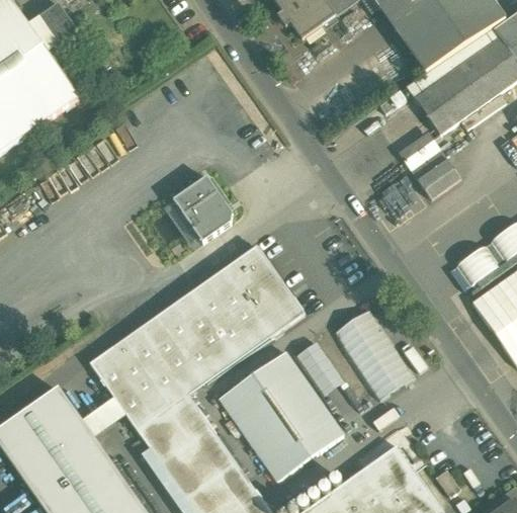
[(0,149),(78,96),(10,0),(0,0),(0,149)]
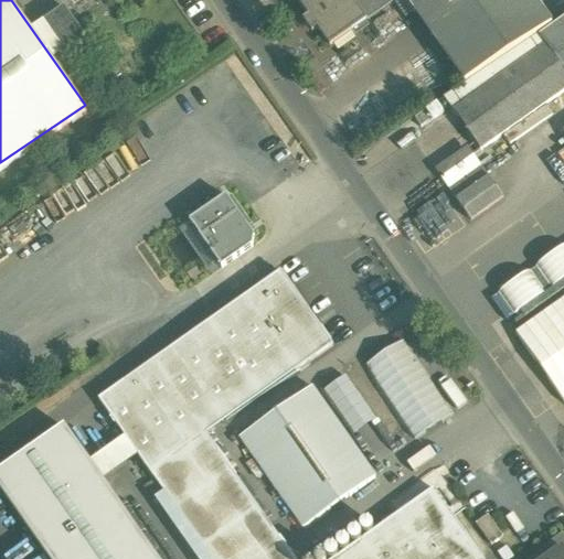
[(300,0),(309,12),(304,17),(311,28),(317,24),(329,41),(366,15),(369,14),(363,7),(359,0),(300,0)]
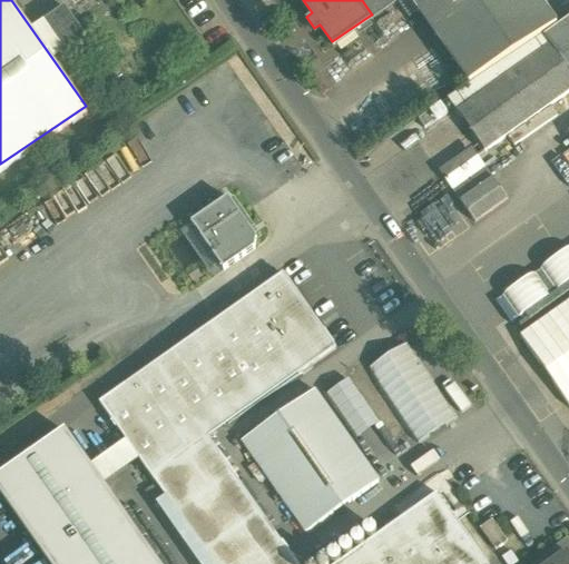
[(372,15),(370,16),(378,27),(413,1),(412,0),(375,0),(366,7),(372,15)]
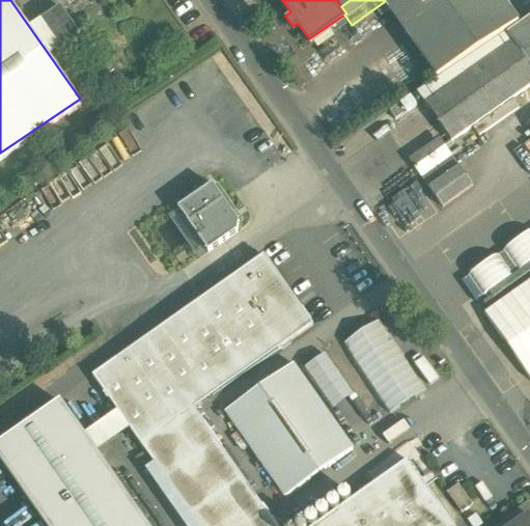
[(398,0),(389,7),(437,75),(505,29),(506,30),(519,22),(503,0),(398,0)]
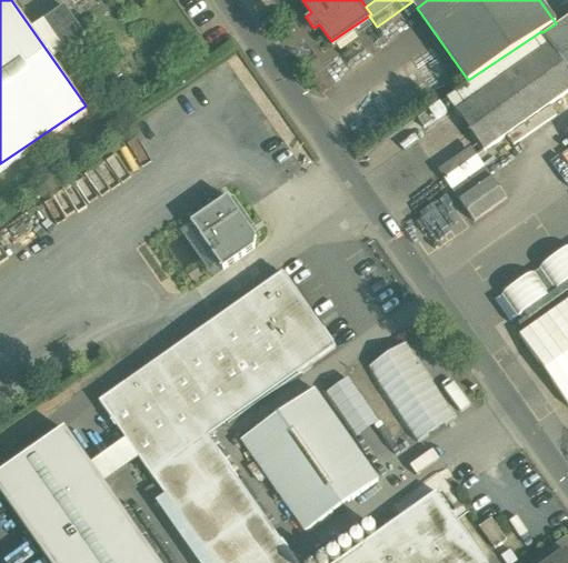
[(62,1),(41,17),(62,48),(85,32),(62,1)]
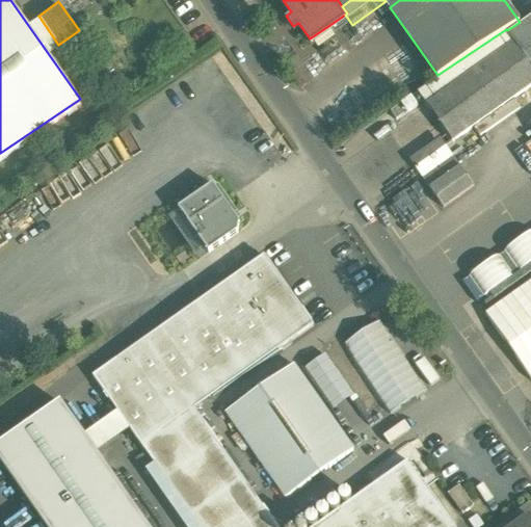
[(530,12),(520,22),(507,30),(513,40),(530,64),(530,12)]
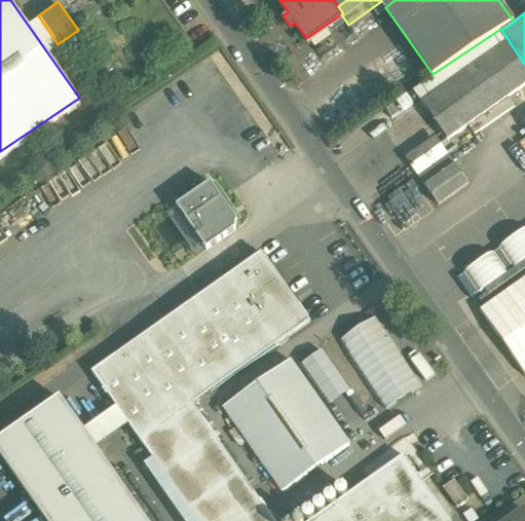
[(433,74),(414,86),(421,99),(508,39),(501,30),(500,29),(433,74)]
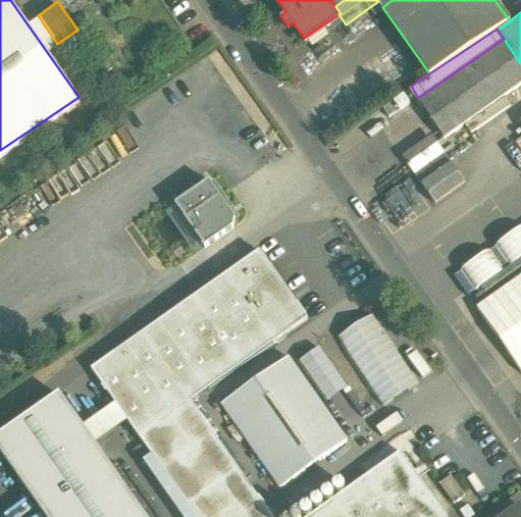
[(520,63),(504,39),(418,98),(444,134),(463,120),(504,92),(520,80),(520,63)]
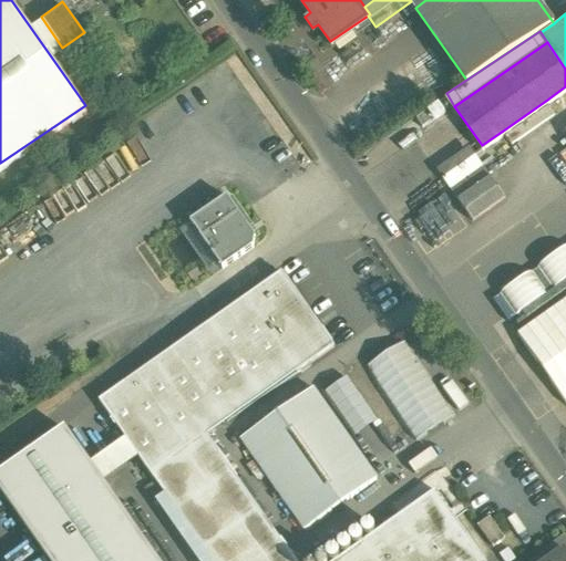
[(510,141),(554,110),(547,100),(503,131),(510,141)]
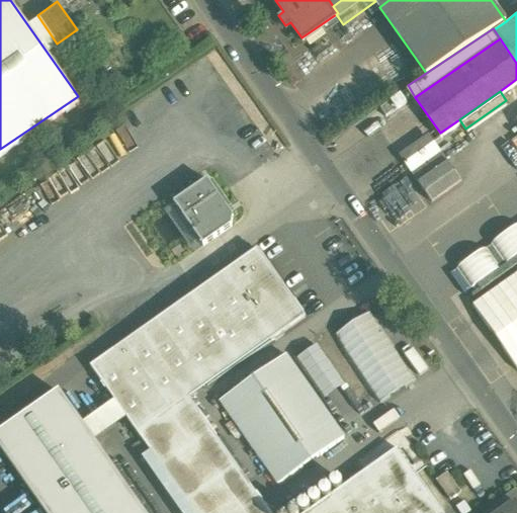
[(432,139),(403,160),(410,169),(439,149),(432,139)]
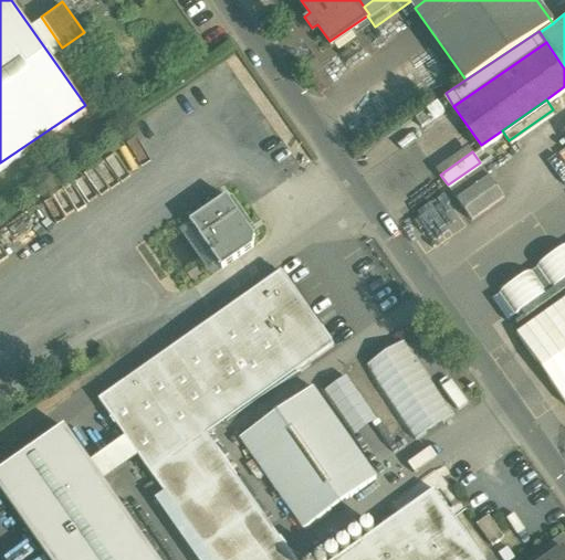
[(480,162),(448,185),(470,217),(502,194),(480,162)]
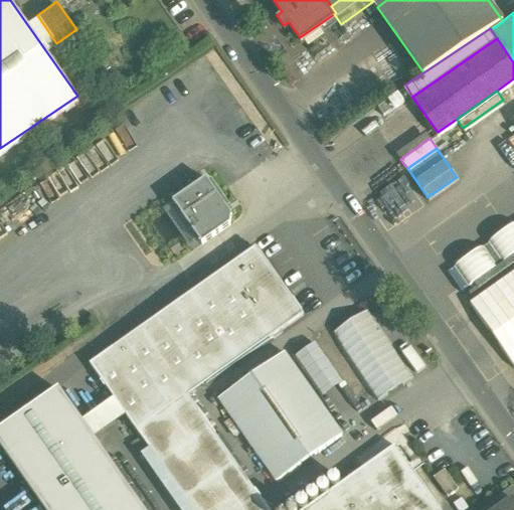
[(205,196),(182,212),(201,238),(229,219),(230,211),(215,189),(206,196),(205,196)]
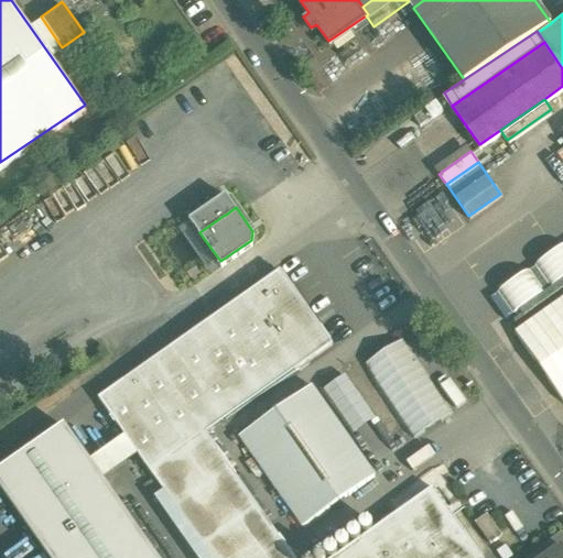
[(562,241),(491,294),(507,315),(562,273),(562,241)]
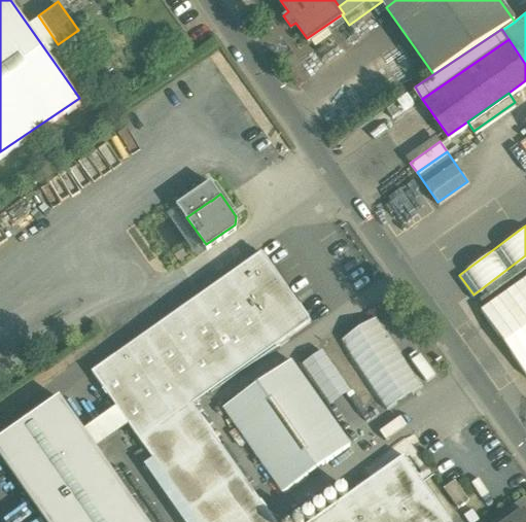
[(309,318),(260,249),(226,273),(275,343),(309,318)]
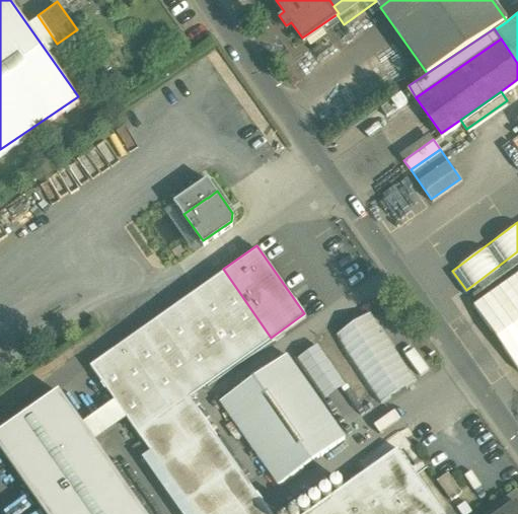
[(223,269),(90,362),(115,396),(126,413),(138,431),(190,394),(271,338),(223,269)]
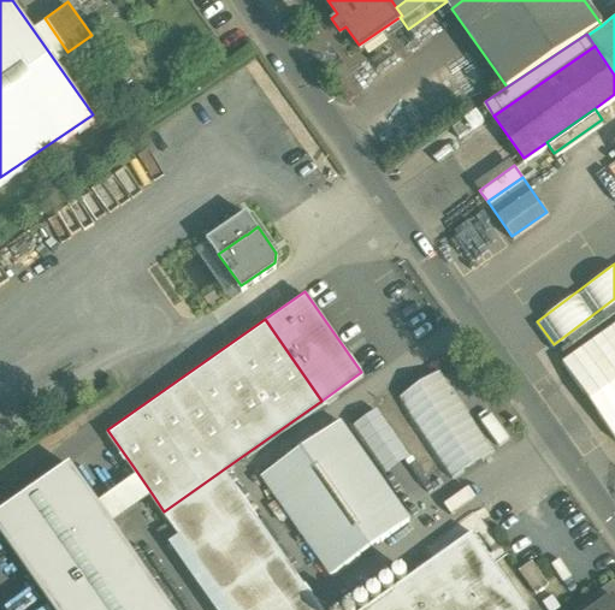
[(614,319),(561,357),(614,434),(614,319)]
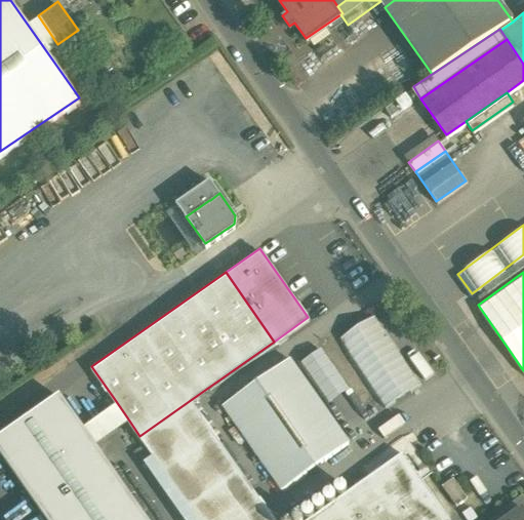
[(385,404),(419,381),(372,313),(338,336),(385,404)]
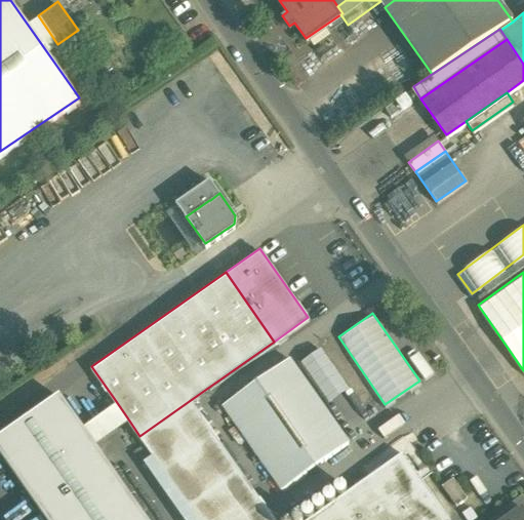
[(291,356),(233,398),(293,481),(352,439),(291,356)]
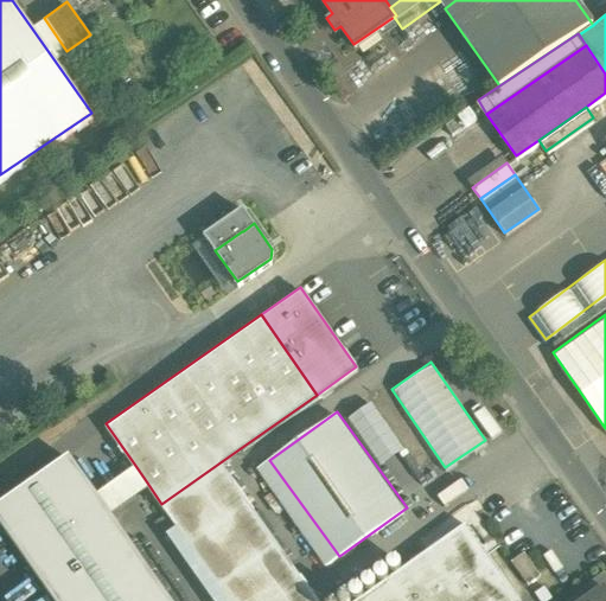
[(95,491),(69,454),(0,500),(0,522),(55,600),(171,600),(108,511),(95,491)]
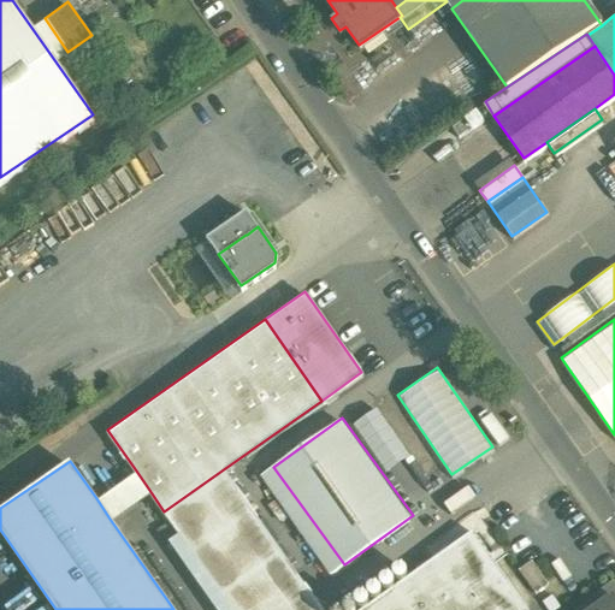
[(324,609),(225,468),(164,511),(234,609),(324,609)]
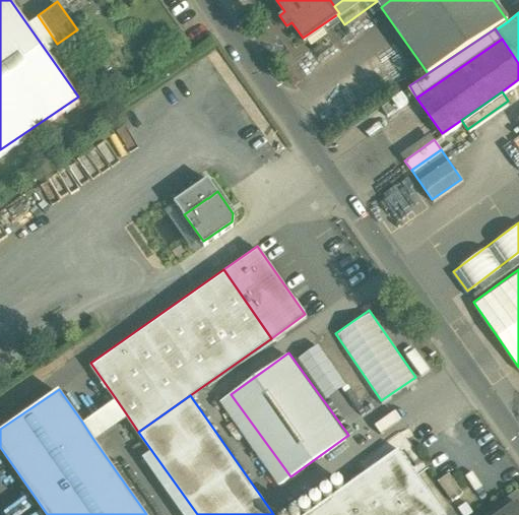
[(115,397),(81,421),(92,438),(126,413),(115,397)]
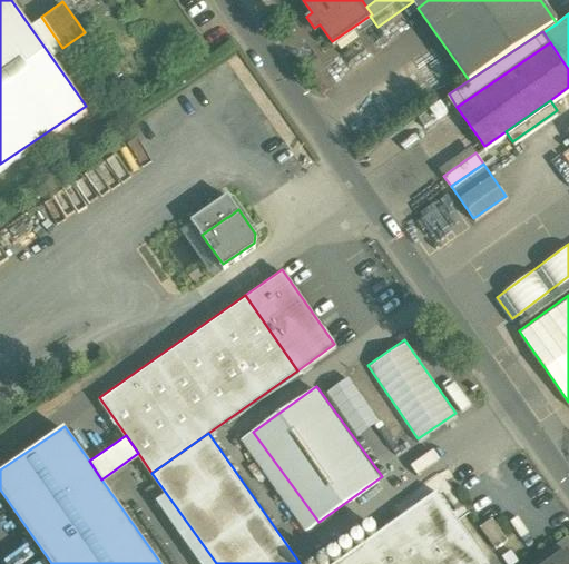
[(435,488),(415,503),(459,563),(487,563),(489,563),(435,488)]
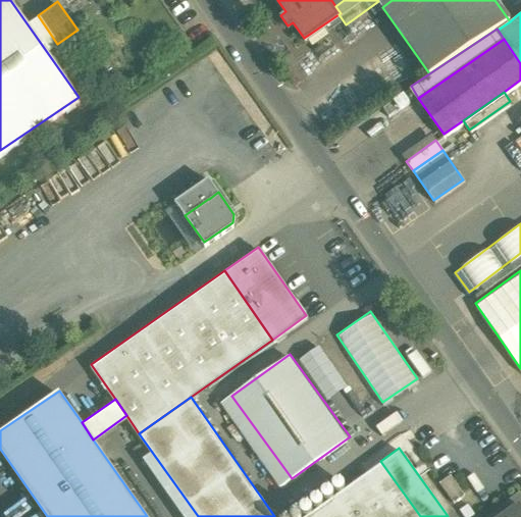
[(420,516),(380,461),(300,516),(420,516)]
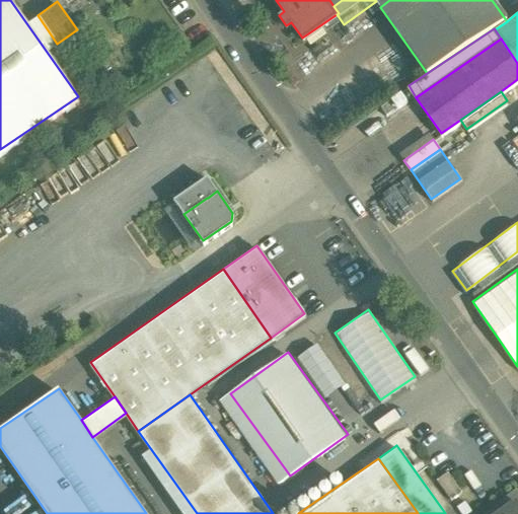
[(461,489),(447,468),(435,475),(448,497),(461,489)]
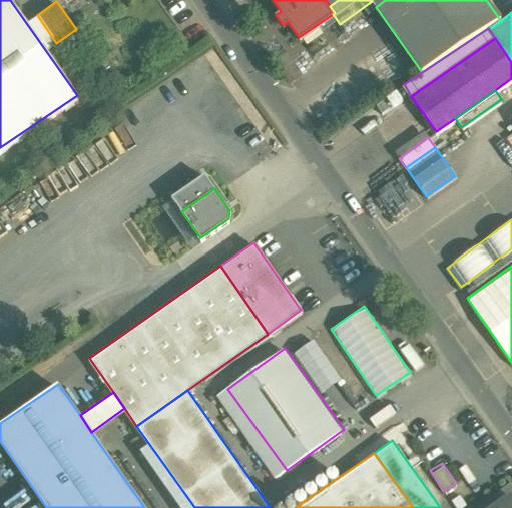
[(511,482),(510,480),(490,495),(496,504),(509,495),(510,496),(511,494),(511,482)]
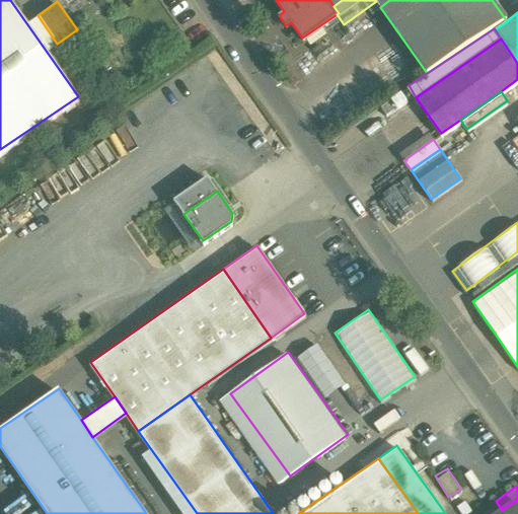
[(502,510),(496,513),(517,513),(517,505),(516,502),(515,501),(502,510)]
